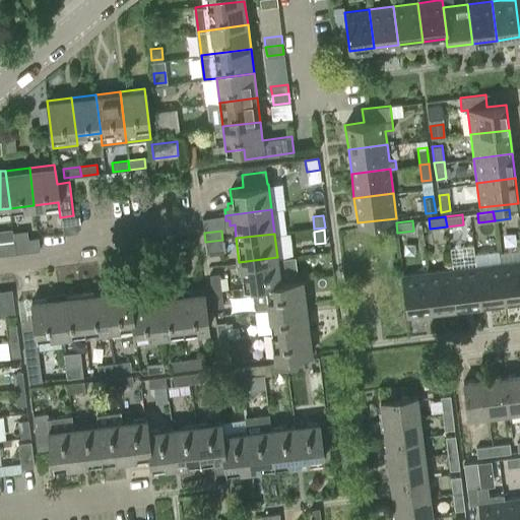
[(39,239),(14,241),(15,254),(40,251),(39,239)]
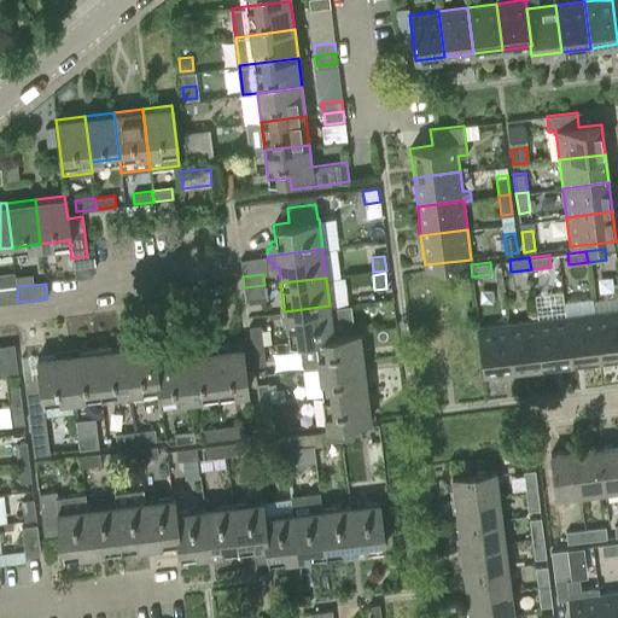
[(264,285),(244,287),(246,298),(266,296),(264,285)]
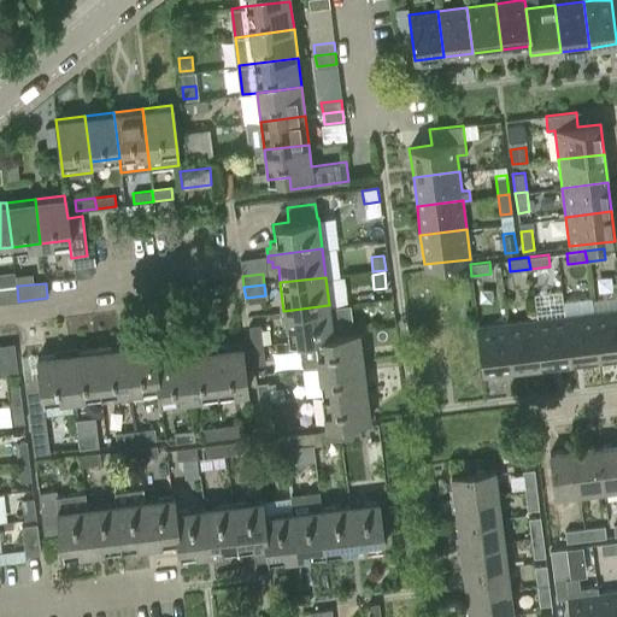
[(0,304),(18,301),(17,286),(0,288),(0,304)]
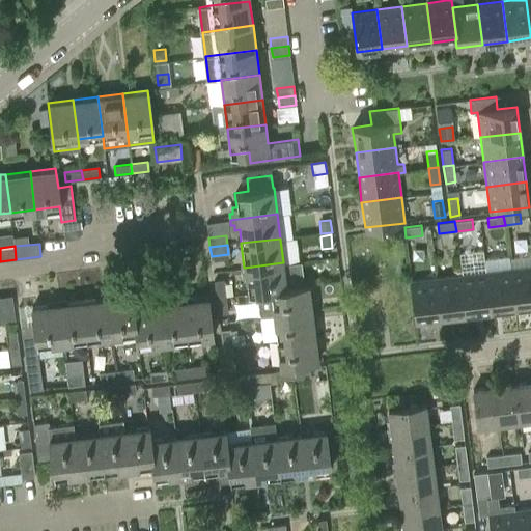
[(244,268),(248,294),(258,291),(270,290),(270,289),(286,287),(303,285),(300,261),(283,263),(283,262),(244,268)]
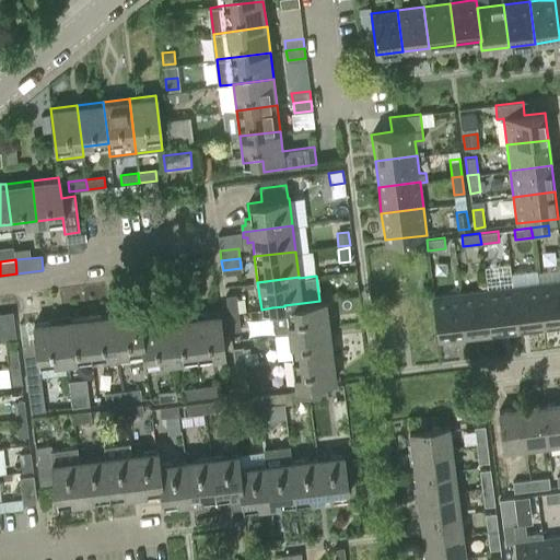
[(559,279),(538,282),(544,325),(559,322),(559,279)]
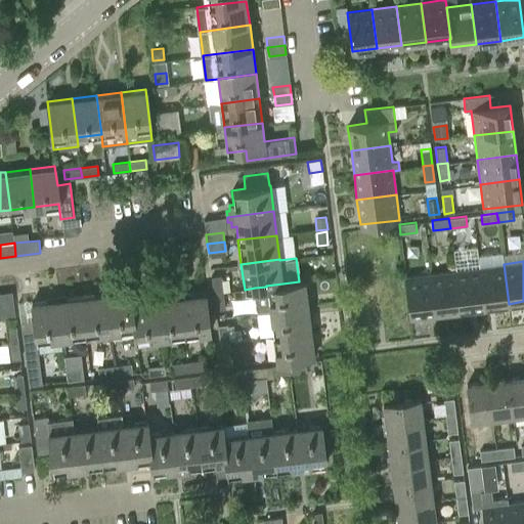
[(504,264),(480,267),(484,307),(509,304),(504,264)]
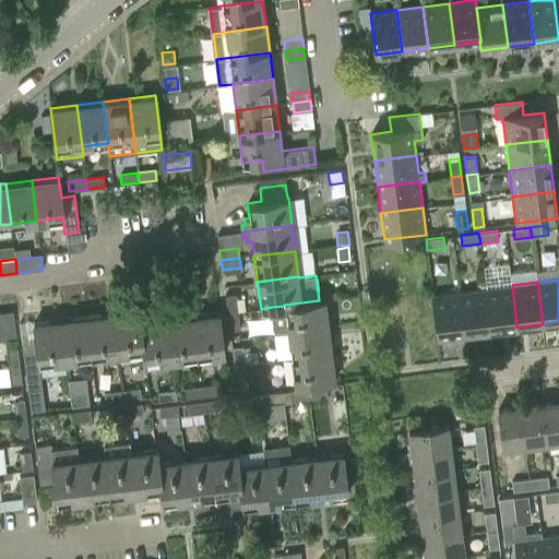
[(491,331),(516,328),(512,285),(486,288),(491,331)]
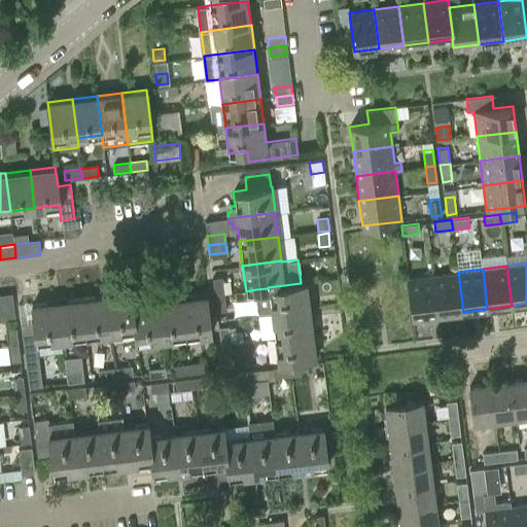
[(458,272),(433,275),(438,315),(463,312),(458,272)]
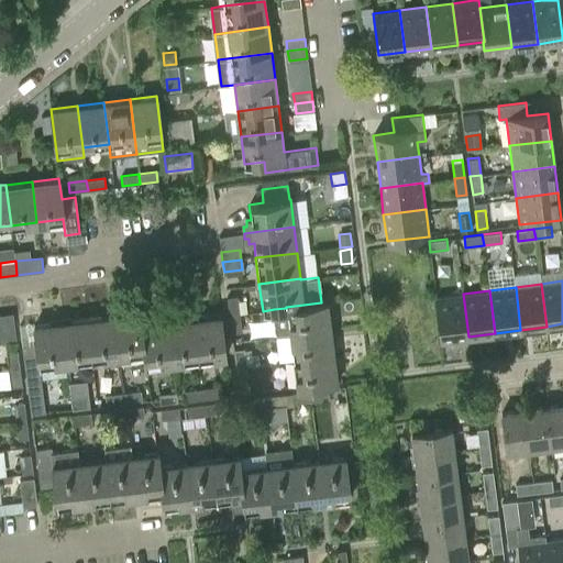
[(463,294),(435,297),(441,340),(468,337),(463,294)]
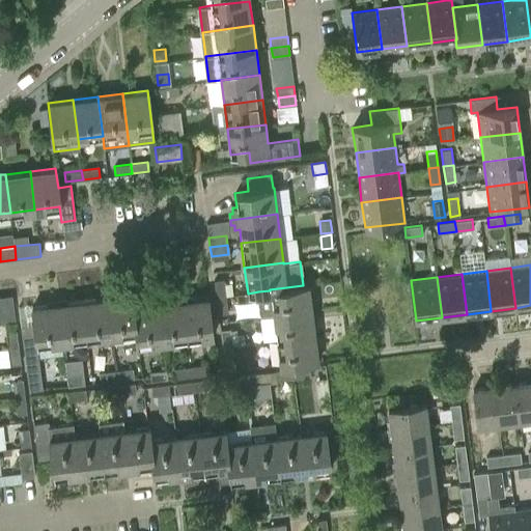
[(224,279),(214,280),(216,297),(226,296),(224,279)]
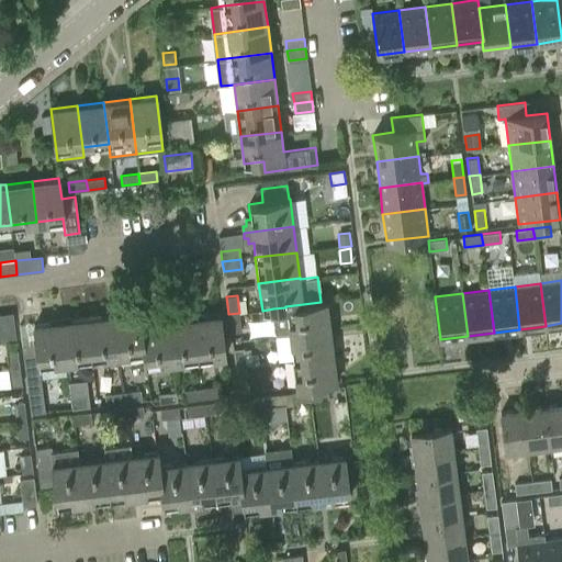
[(285,307),(273,308),(277,335),(289,333),(330,328),(327,301),(321,302),(303,304),(285,306),(285,307)]
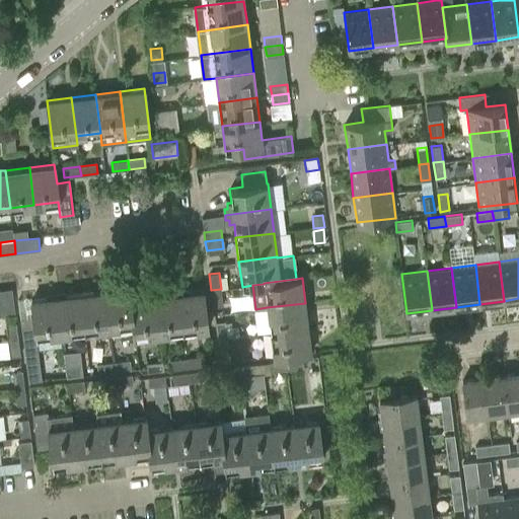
[(104,290),(109,327),(133,325),(133,324),(130,299),(131,299),(129,287),(104,290)]
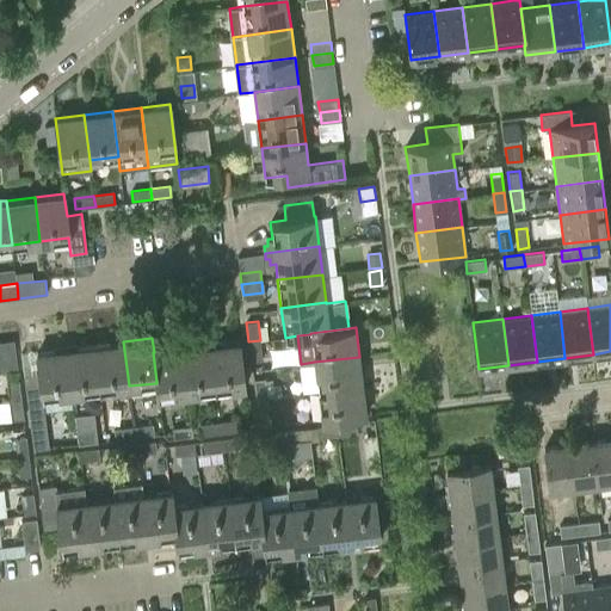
[(12,340),(0,341),(0,366),(1,372),(16,370),(12,340)]
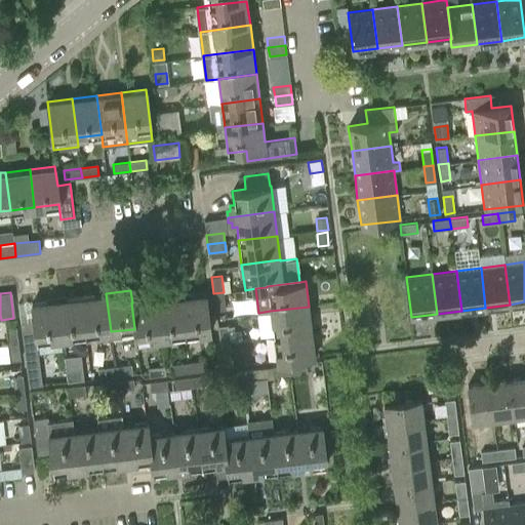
[(213,293),(216,310),(226,309),(224,292),(213,293)]
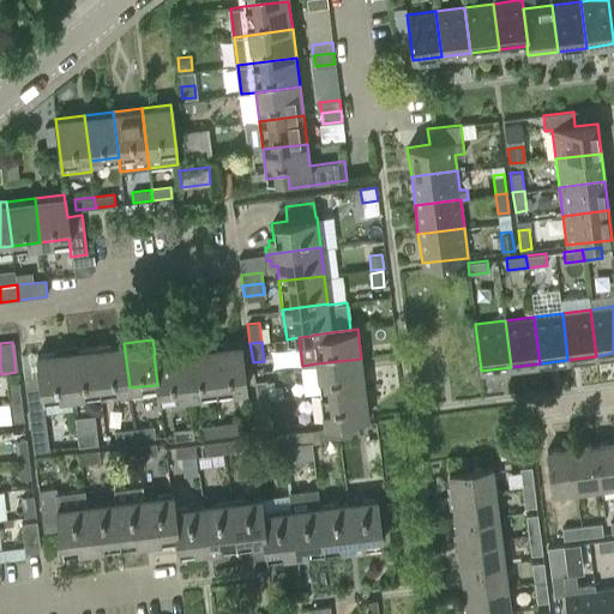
[(95,347),(101,392),(102,399),(122,397),(121,389),(130,387),(124,343),(95,347)]
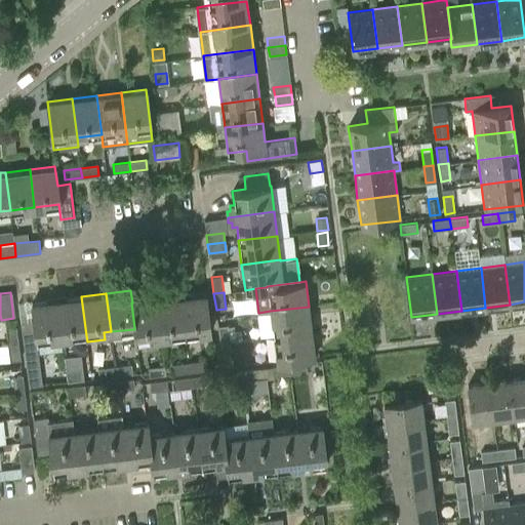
[(180,296),(185,334),(210,331),(205,293),(180,296)]
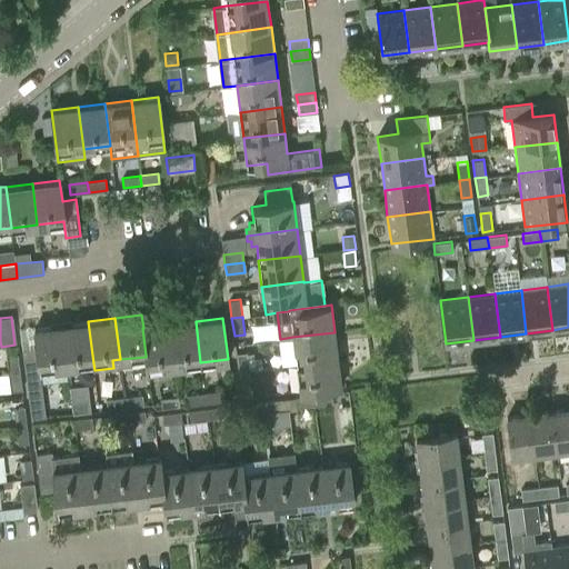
[(61,325),(67,367),(93,363),(88,321),(61,325)]
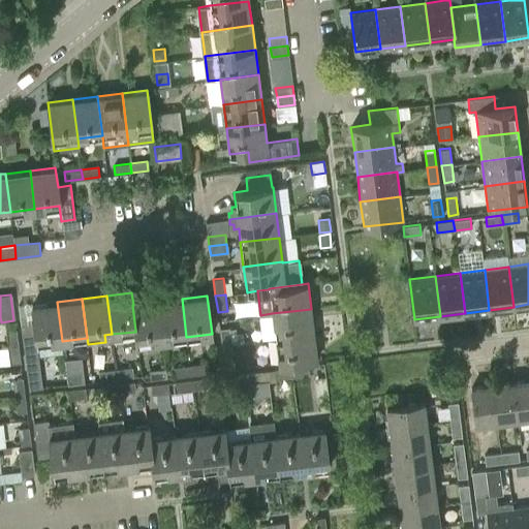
[(157,302),(162,340),(186,337),(182,299),(157,302)]
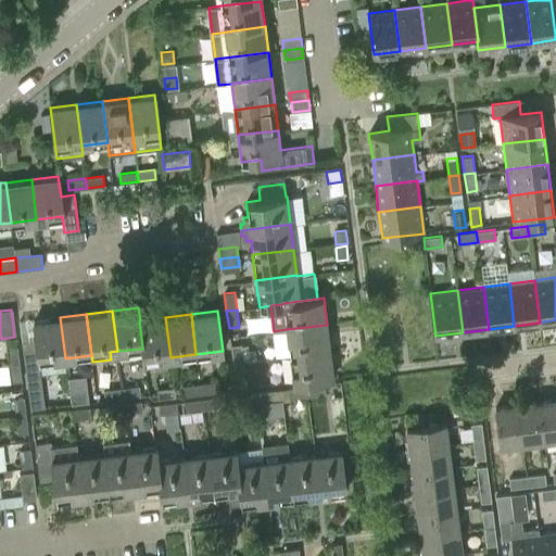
[(36,340),(22,341),(30,408),(45,406),(39,362),(65,358),(60,317),(34,320),(36,340)]
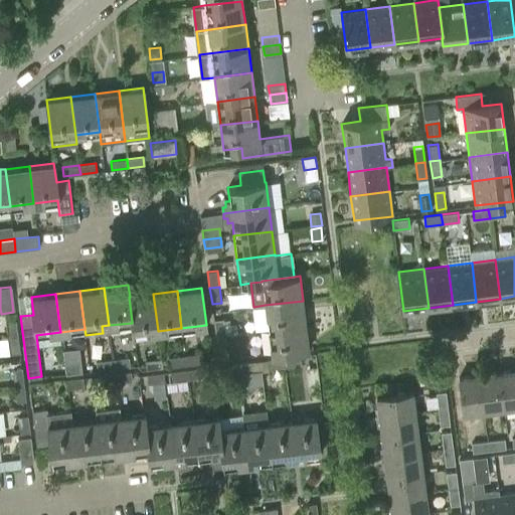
[(130,297),(129,297),(132,322),(132,323),(133,334),(158,331),(153,294),(130,297)]
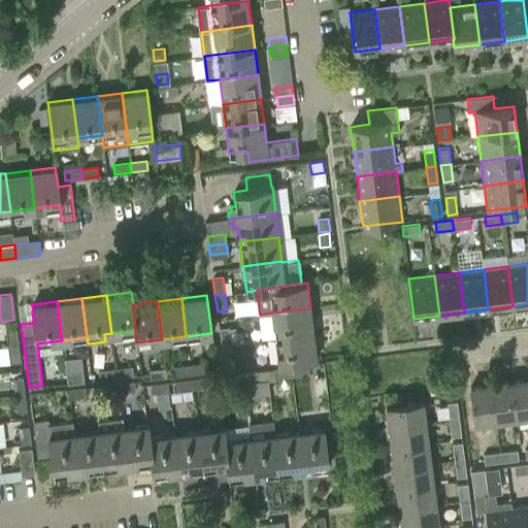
[(310,308),(271,312),(274,337),(314,332),(310,308)]
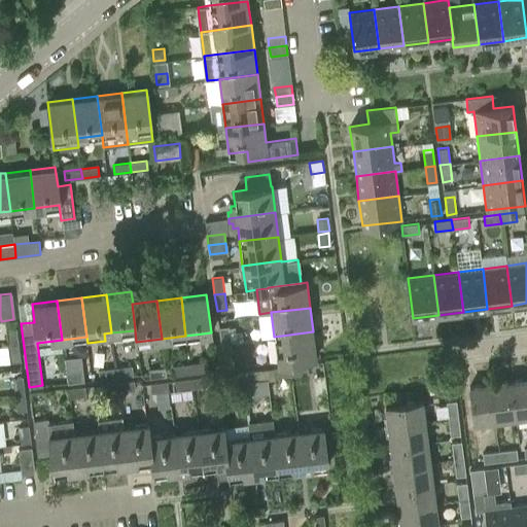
[(229,325),(218,326),(221,344),(231,343),(229,325)]
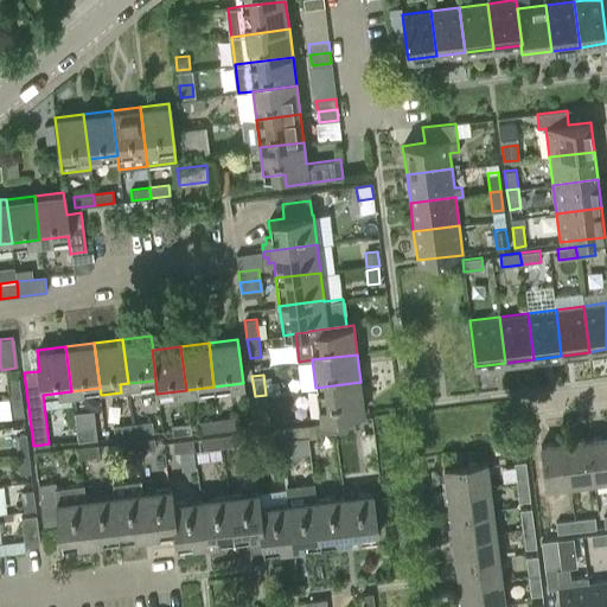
[(8,378),(11,397),(21,396),(19,377),(8,378)]
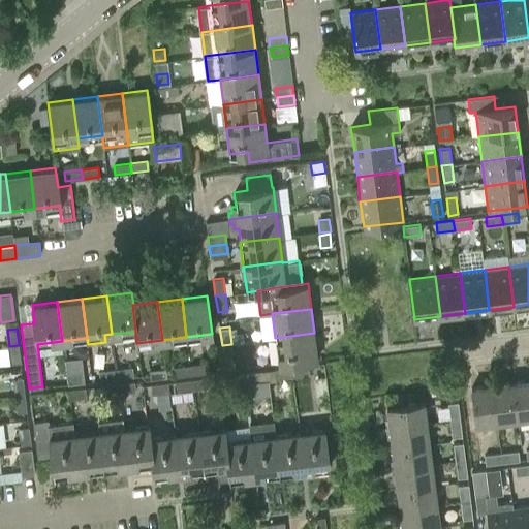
[(275,338),(279,364),(317,359),(314,333),(275,338)]
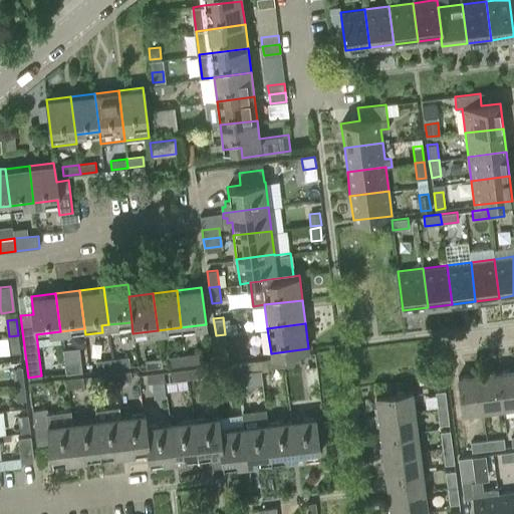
[(216,335),(218,351),(227,350),(225,334),(216,335)]
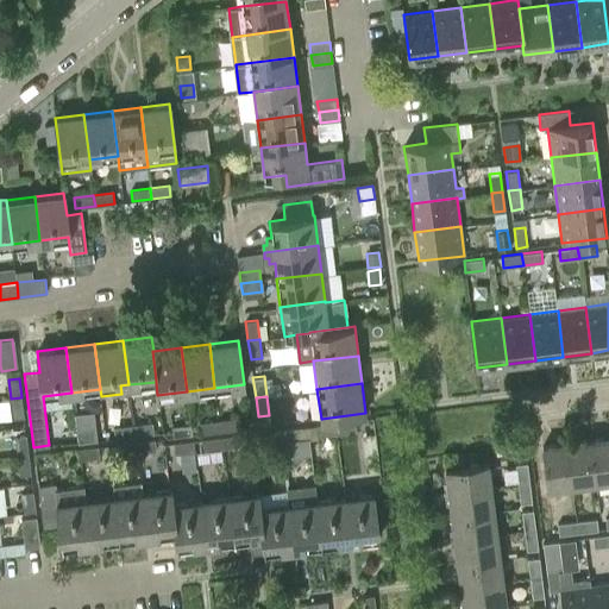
[(13,418),(24,416),(22,397),(11,399),(13,418)]
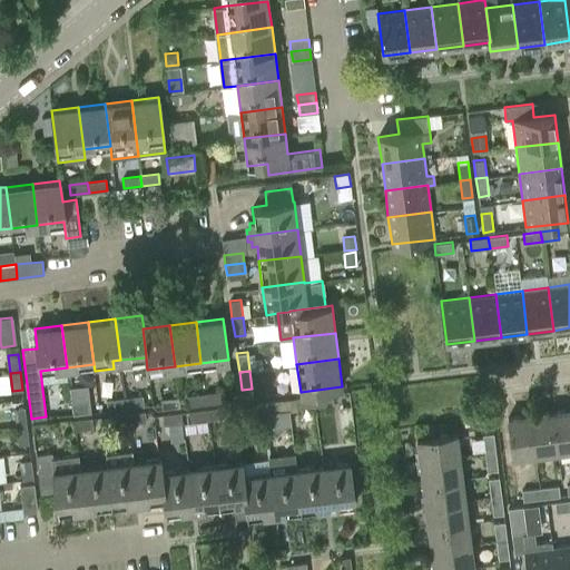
[(223,391),(205,393),(206,403),(224,401),(223,391)]
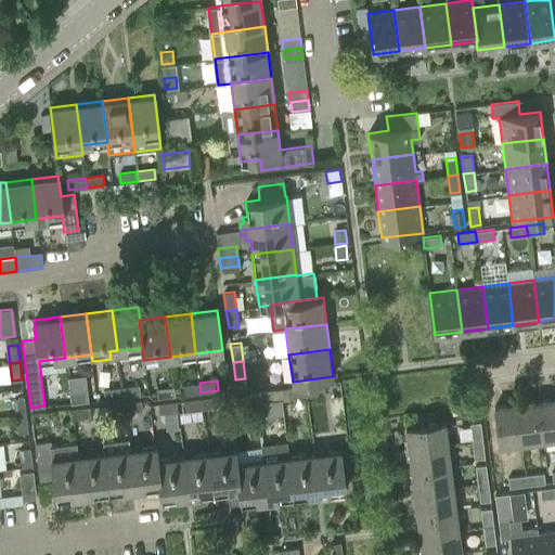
[(181,385),(183,395),(201,392),(199,383),(181,385)]
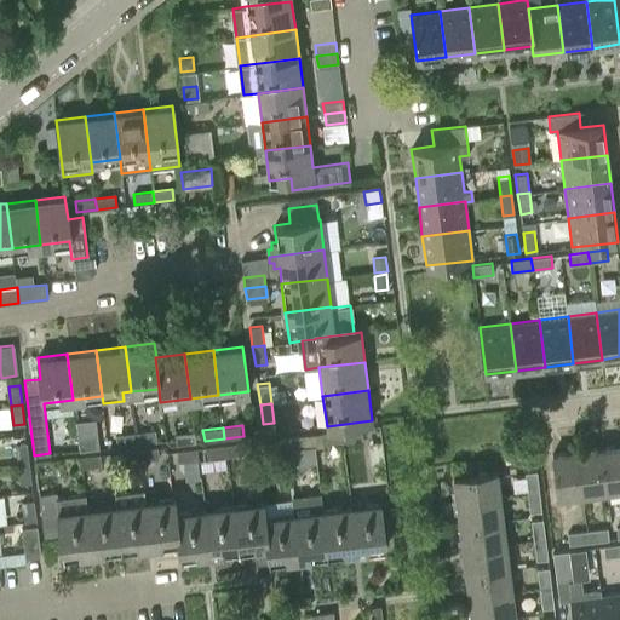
[(361,428),(342,430),(343,441),(362,438),(361,428)]
